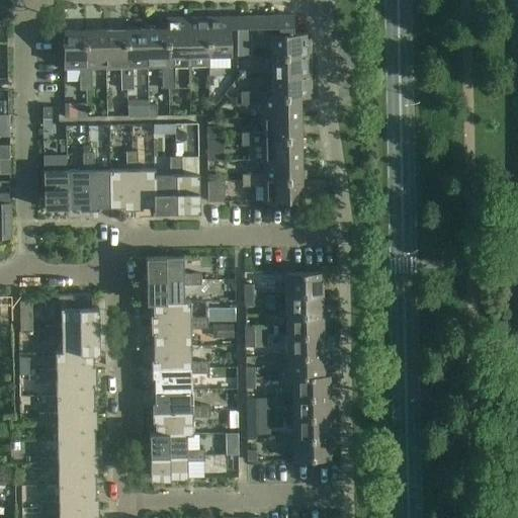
[(270,27),(270,56),(310,56),(310,33),(293,33),(292,15),(257,16),(258,27),(270,27)]
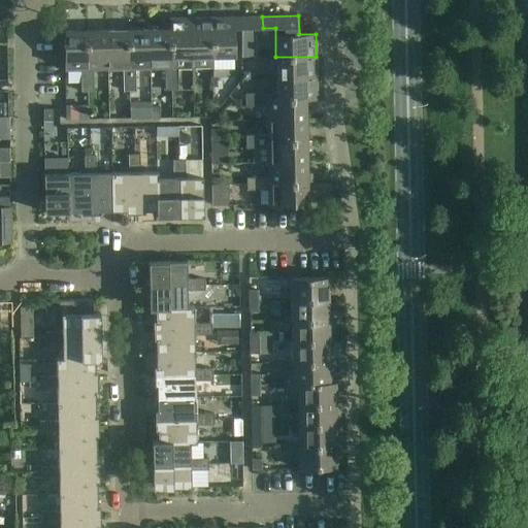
[(212,18),(213,67),(213,58),(235,57),(235,28),(263,28),(262,17),(212,18)]
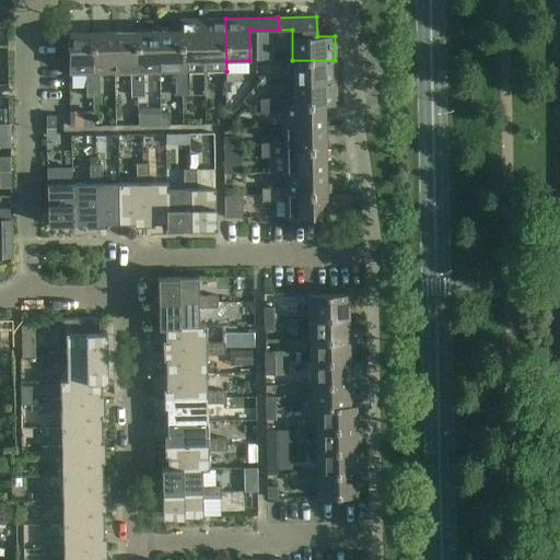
[(182,73),(175,73),(175,84),(188,84),(188,72),(203,72),(203,19),(181,20),(181,31),(182,72),(182,73)]
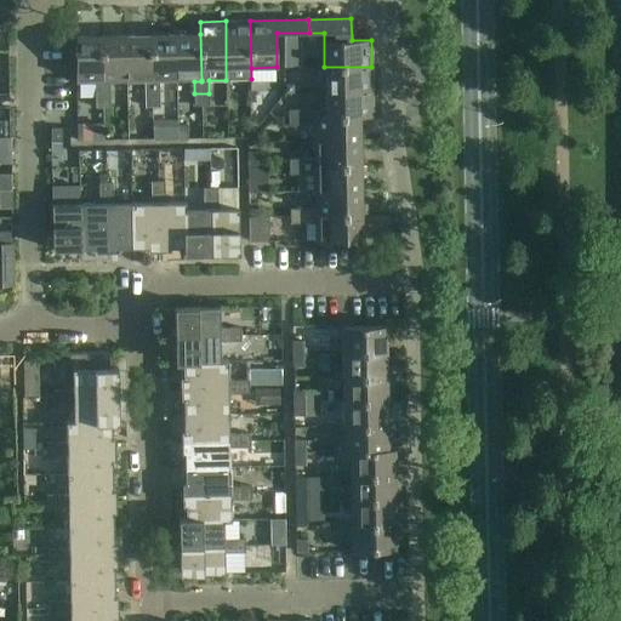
[(226,21),(226,80),(251,79),(250,21),(226,21)]
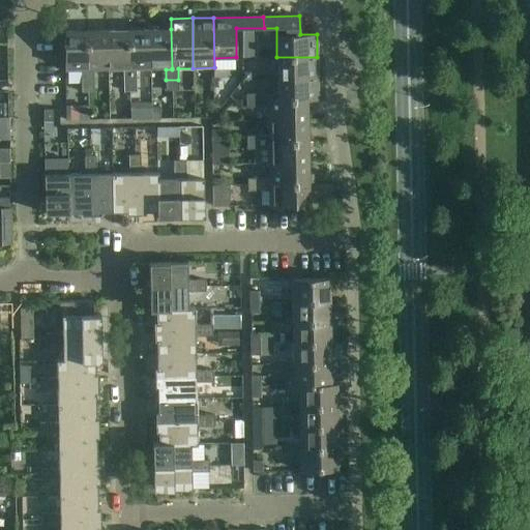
[(129,70),(123,70),(123,81),(137,81),(137,70),(151,70),(150,29),(128,30),(129,69),(129,70)]
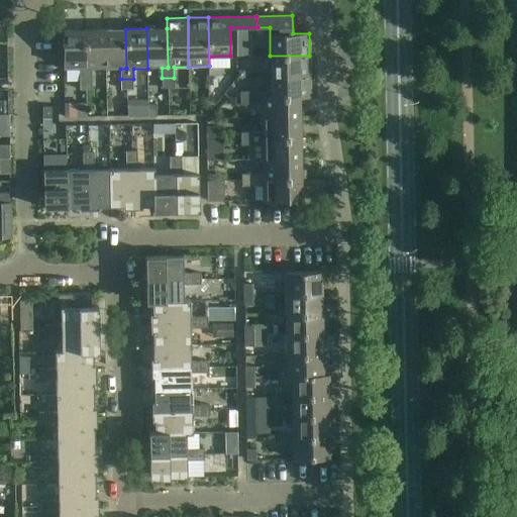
[(167,28),(146,28),(147,68),(162,67),(168,67),(167,28)]
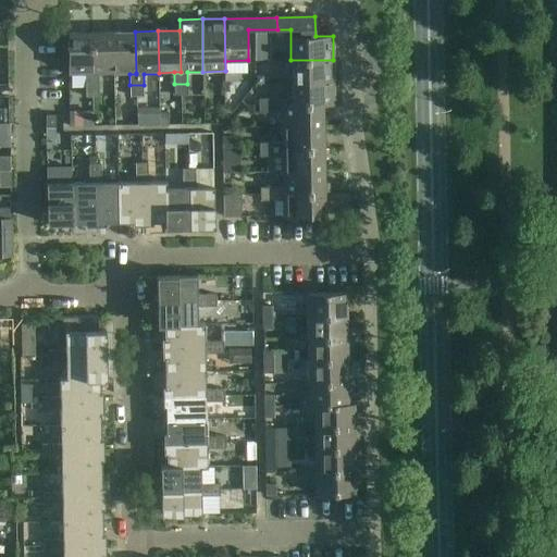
[(271,31),(255,31),(255,41),(271,41),(271,31)]
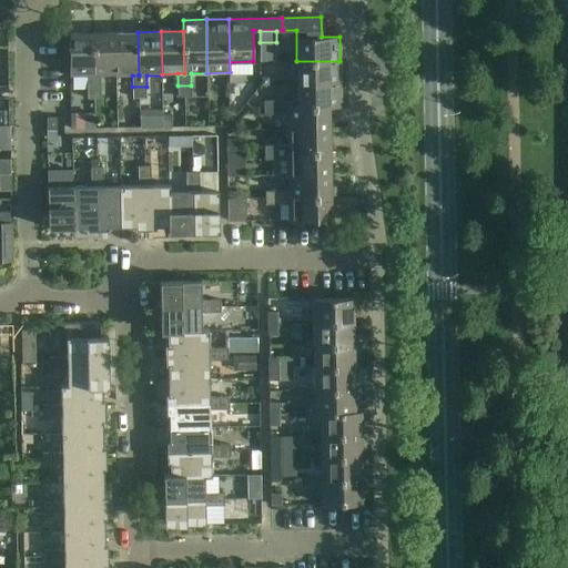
[(69,33),(70,75),(87,75),(93,75),(93,32),(69,33)]
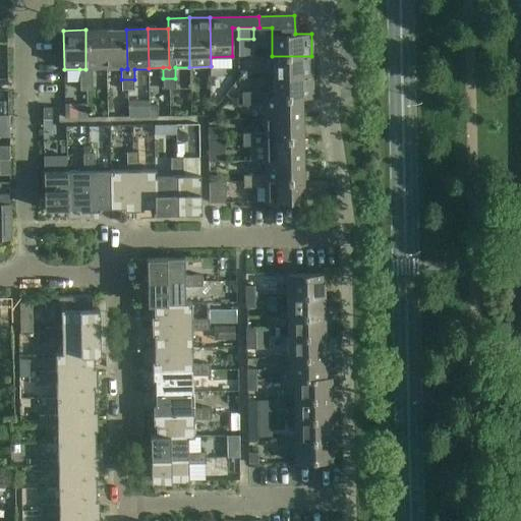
[(85,69),(79,69),(80,79),(93,79),(93,70),(93,69),(107,68),(107,61),(106,30),(85,30),(85,60),(85,69)]
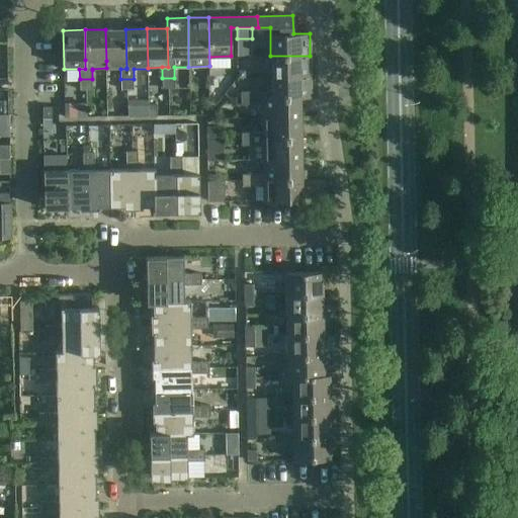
[(125,29),(105,29),(106,61),(106,68),(120,68),(126,68),(125,29)]
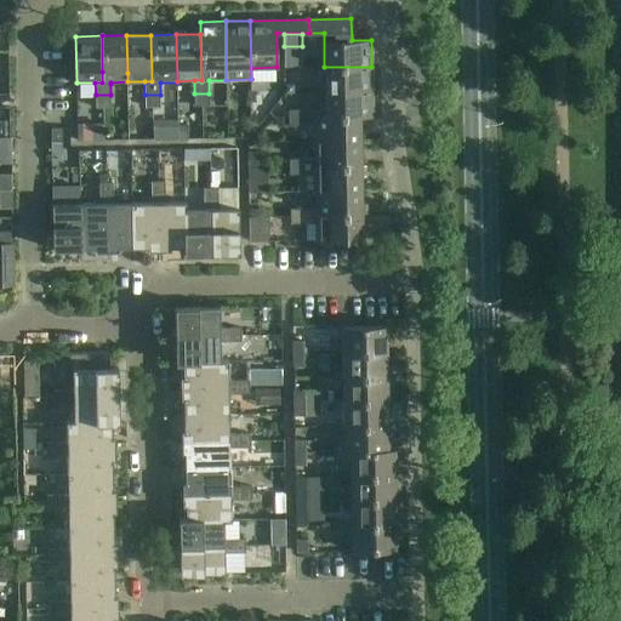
[(371,67),(324,67),(325,92),(372,90),(371,67)]
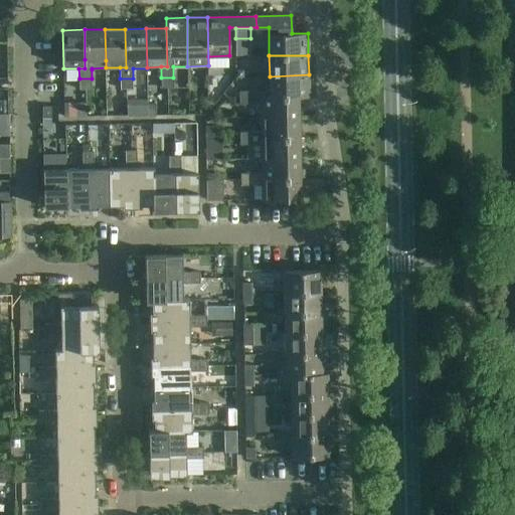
[(270,90),(249,91),(249,103),(260,103),(260,97),(299,97),(299,96),(309,96),(309,90),(309,75),(309,74),(270,76),(270,90)]
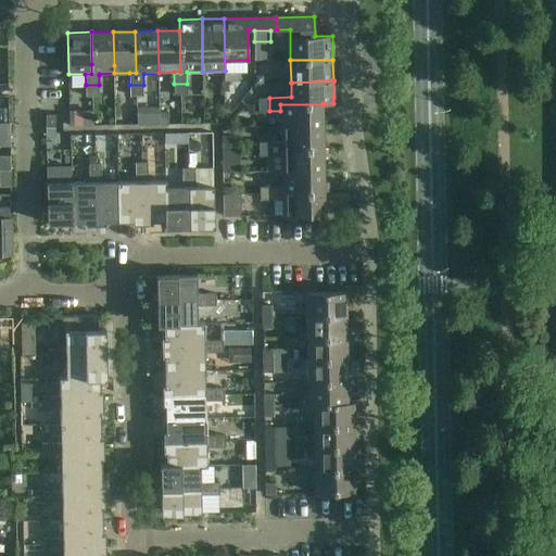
[(187,84),(174,84),(174,95),(181,95),(188,95),(187,84)]
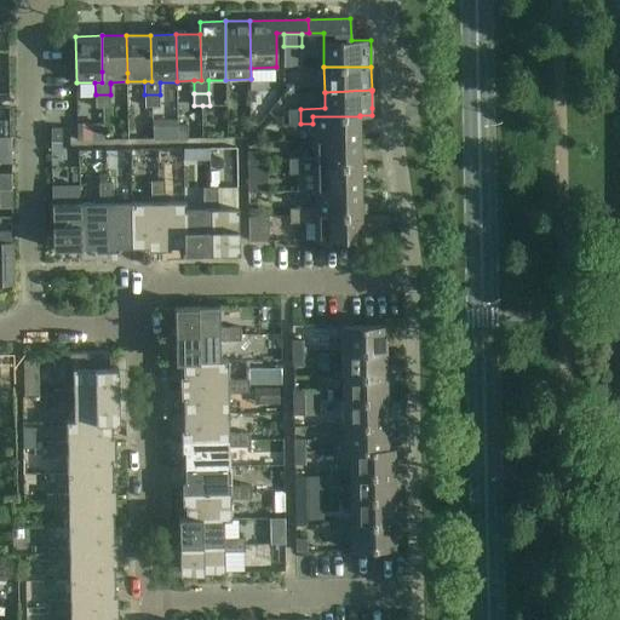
[(110,107),(110,95),(96,95),(96,107),(110,107)]
